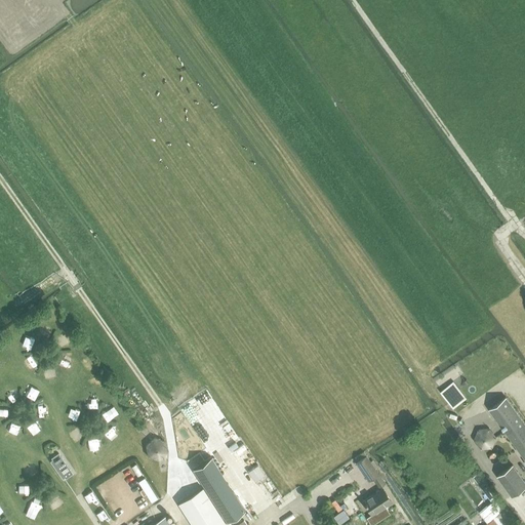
[(453,408),(467,398),(454,381),(441,392),(453,408)]
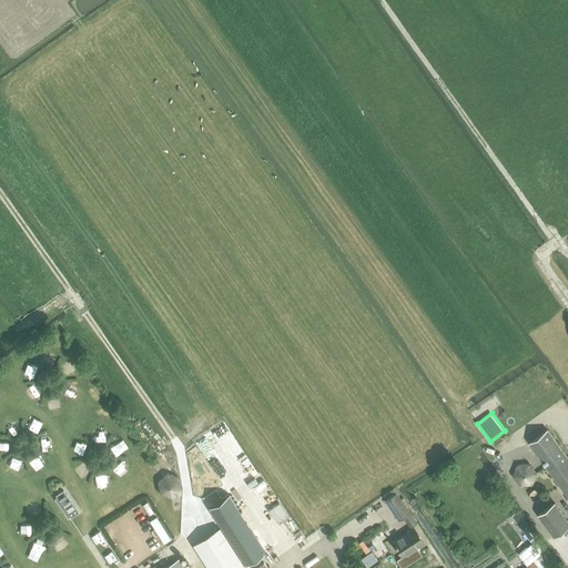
[(567,457),(548,430),(530,443),(567,496),(567,498),(567,500),(567,457)]
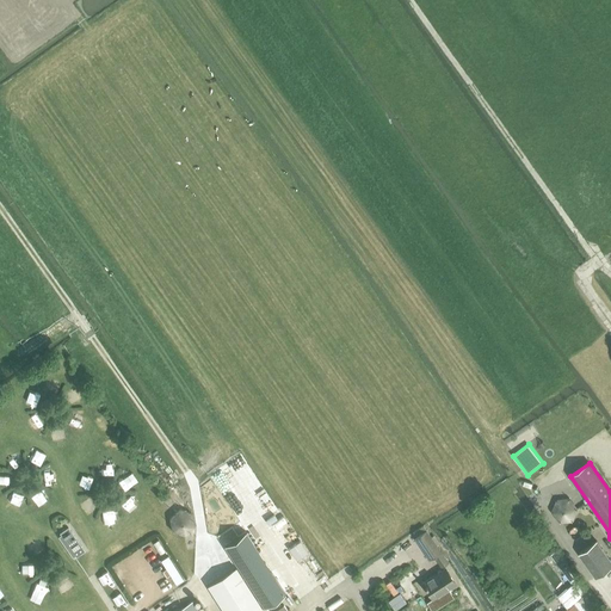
[(172,493),(161,503),(170,512),(181,503),(172,493)]
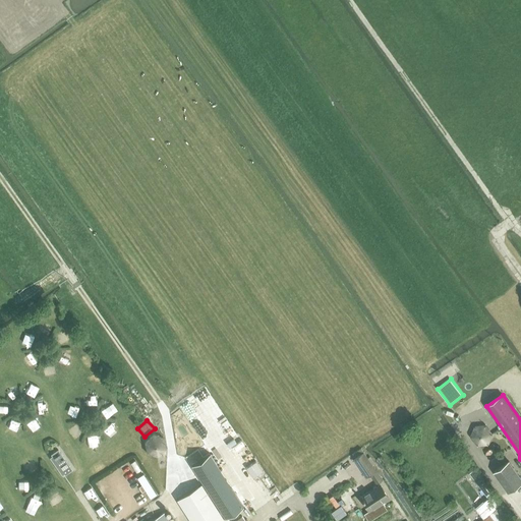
[(475,425),(470,437),(478,446),(488,445),(494,432),(485,424),(475,425)]
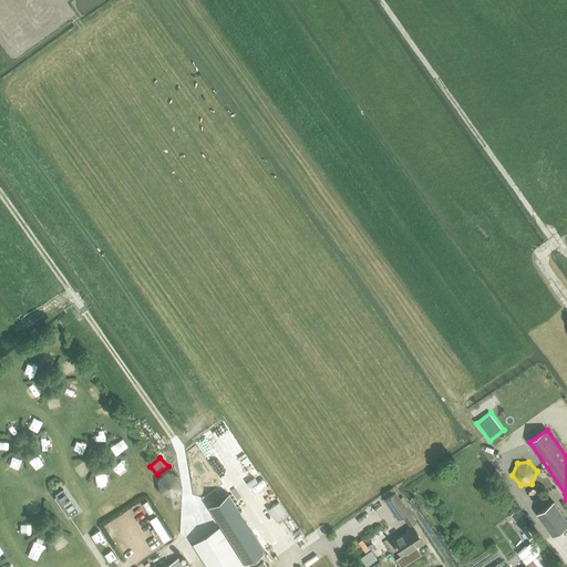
[(157,481),(160,494),(172,497),(181,490),(178,476),(167,472),(157,481)]
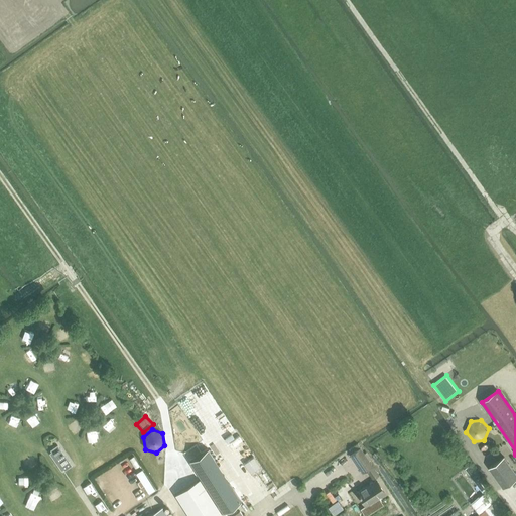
[(57,444),(50,448),(65,469),(71,465),(57,444)]
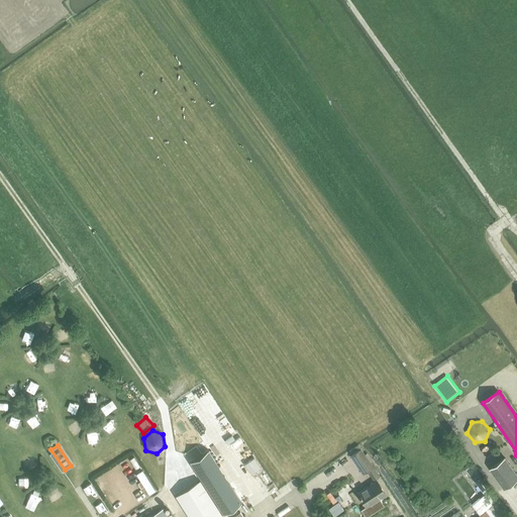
[(358,445),(350,450),(352,454),(365,473),(373,467),(360,448),(358,445)]
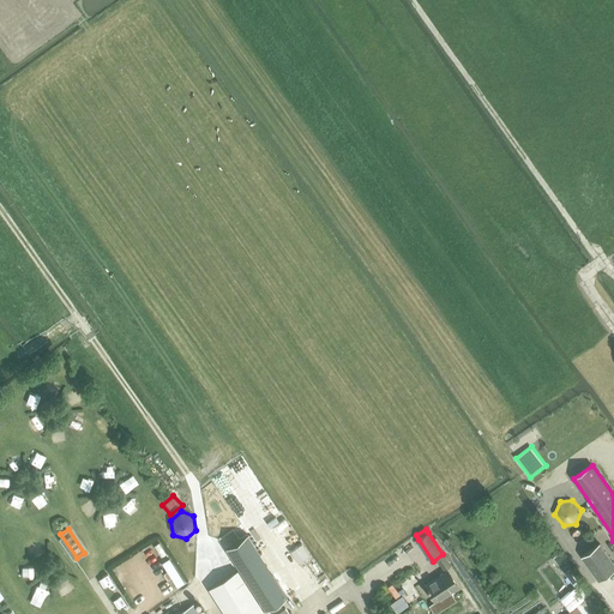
[(252,590),(274,576),(247,535),(226,549),(252,590)]
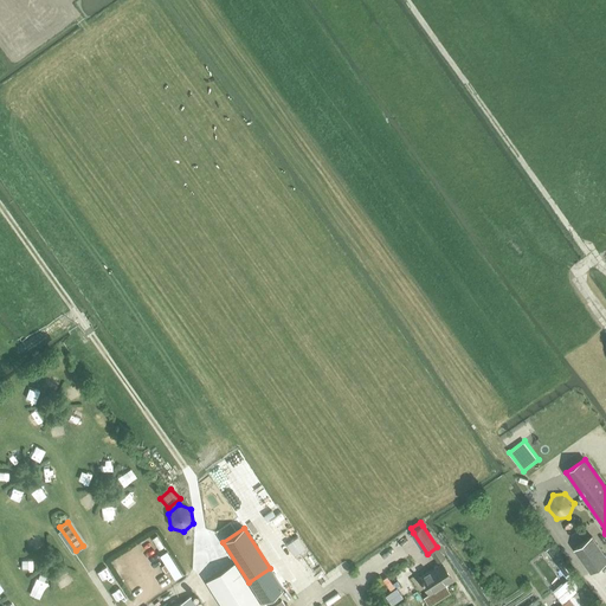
[(592,573),(605,561),(605,556),(592,537),(575,549),(592,573)]
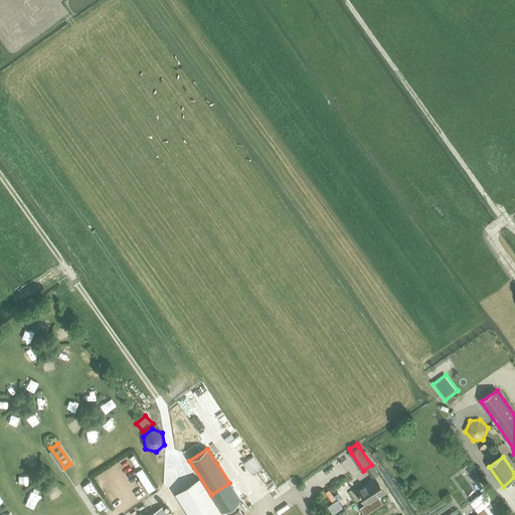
[(467,465),(464,467),(483,493),(491,502),(495,500),(468,465),(467,465)]
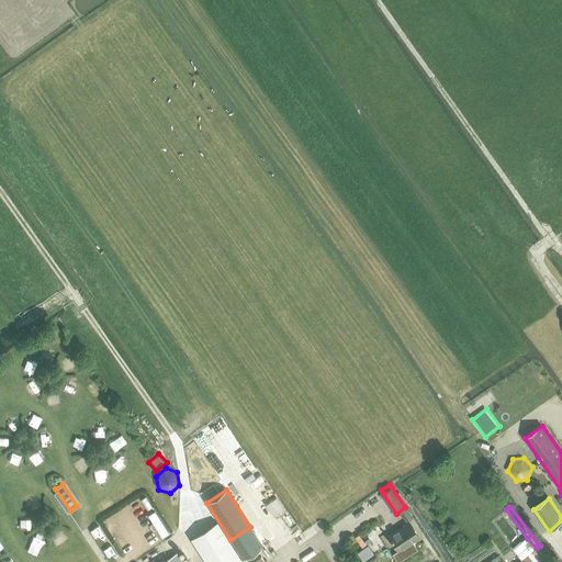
[(216,521),(191,539),(205,561),(236,561),(242,559),(216,521)]
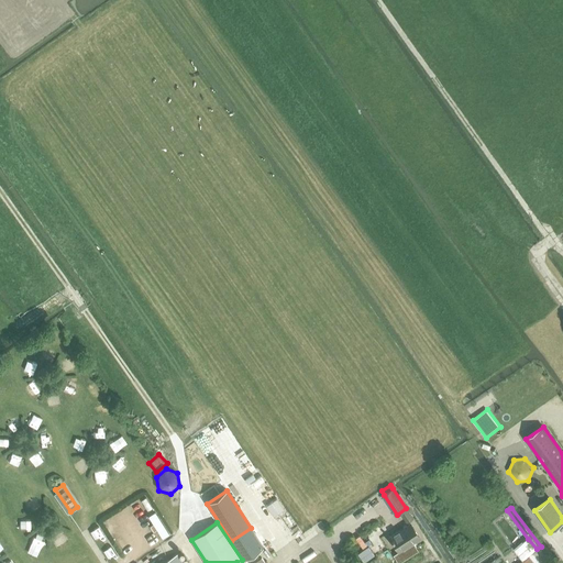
[(399,551),(420,538),(410,523),(389,537),(399,551)]
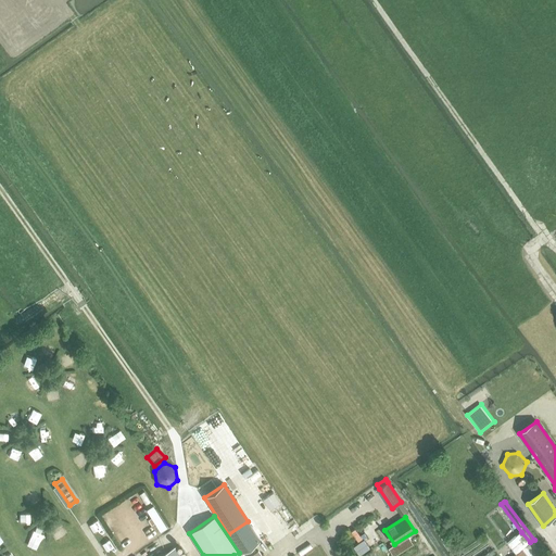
[(248,521),(228,534),(240,553),(260,540),(248,521)]
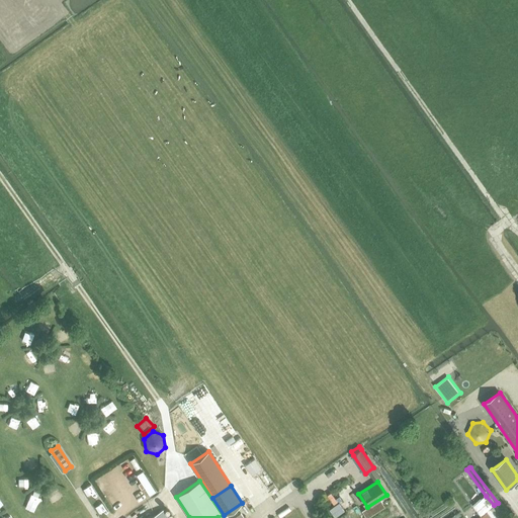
[(510,517),(498,503),(494,505),(486,496),(475,506),(483,516),(479,517),(510,517)]
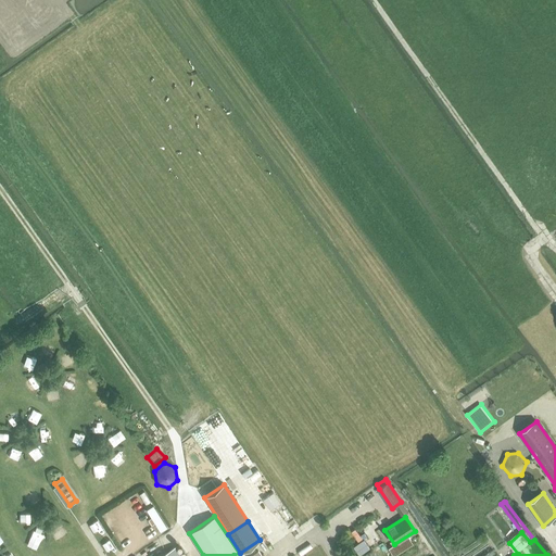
[(181,555),(176,546),(160,555),(181,555)]
